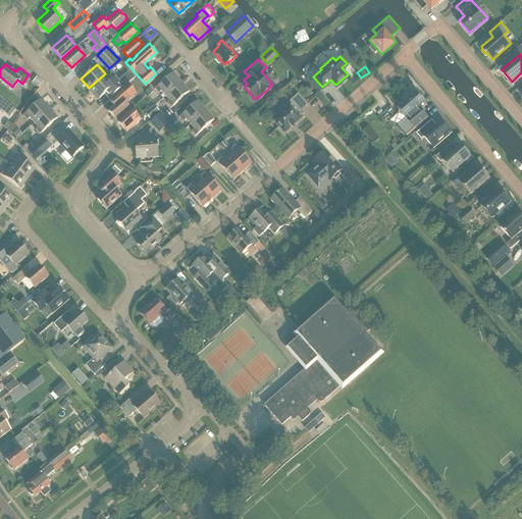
[(43,81),(48,74),(41,69),(37,75),(43,81)]
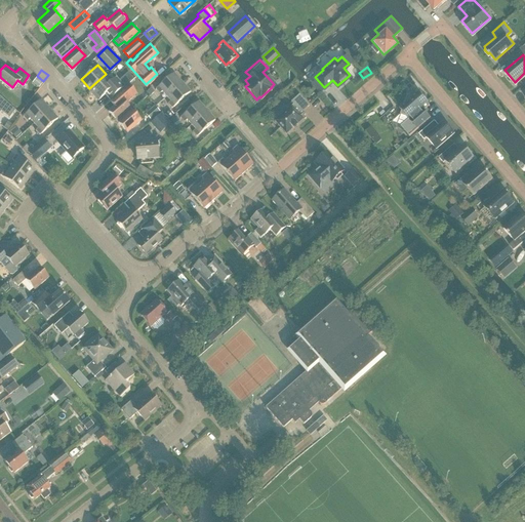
[(162,88),(166,93),(182,80),(173,70),(155,86),(159,91),(162,88)]
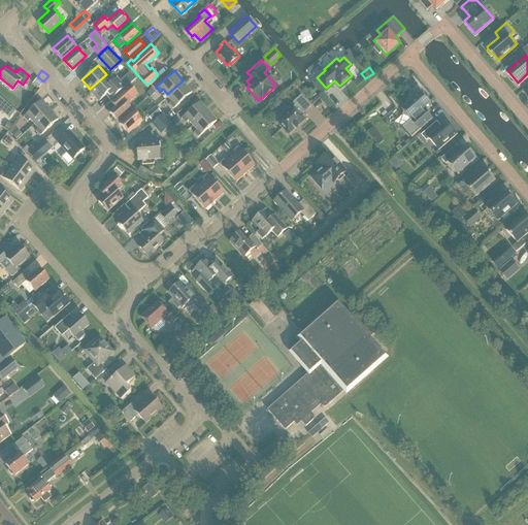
[(112,80),(106,74),(90,89),(99,98),(105,93),(110,99),(125,86),(117,77),(112,80)]
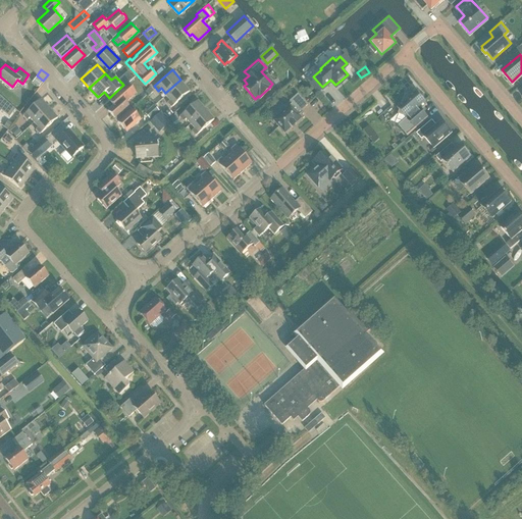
[(180,80),(165,93),(169,98),(167,100),(171,105),(190,89),(180,80)]
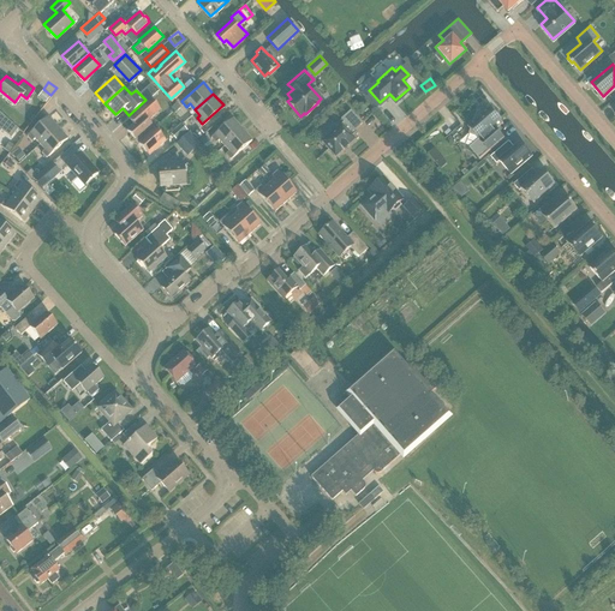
[(137,139),(154,125),(148,119),(161,108),(150,97),(129,118),(132,123),(126,127),(137,139)]
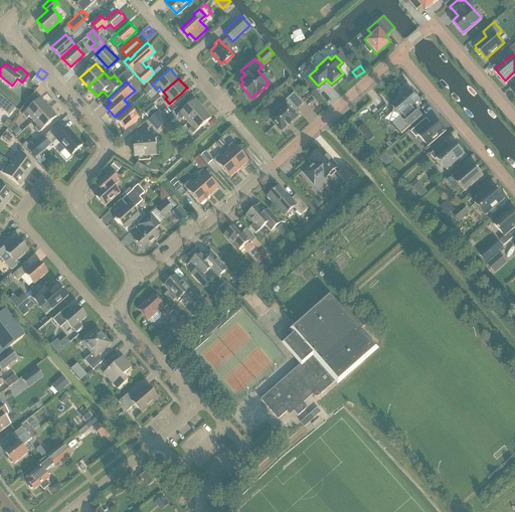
[(388,95),(393,92),(389,84),(384,88),(388,95)]
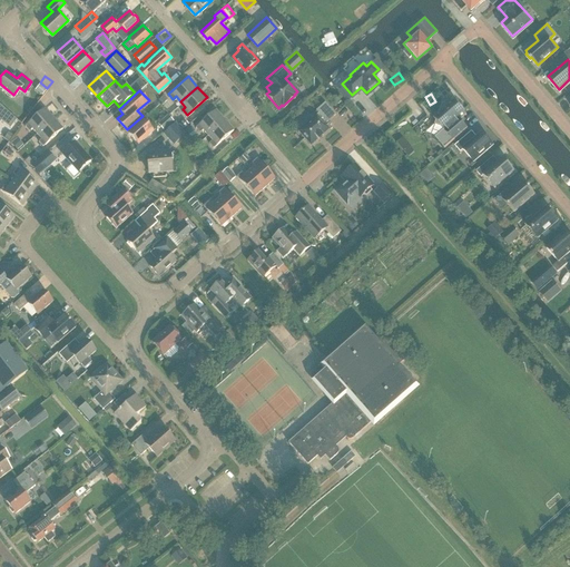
[(467,111),(454,97),(449,101),(442,99),(439,110),(433,115),(436,117),(434,120),(441,124),(443,126),(435,134),(444,145),(468,125),(461,117),(467,111)]
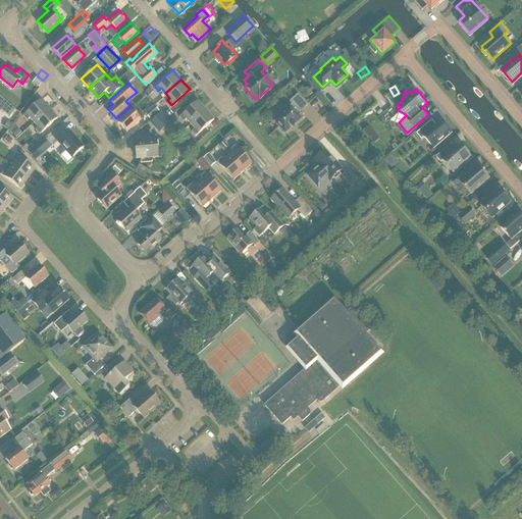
[(299,109),(307,102),(298,92),(290,99),(292,101),(272,118),(284,131),(301,116),(295,109),(297,107),(299,109)]
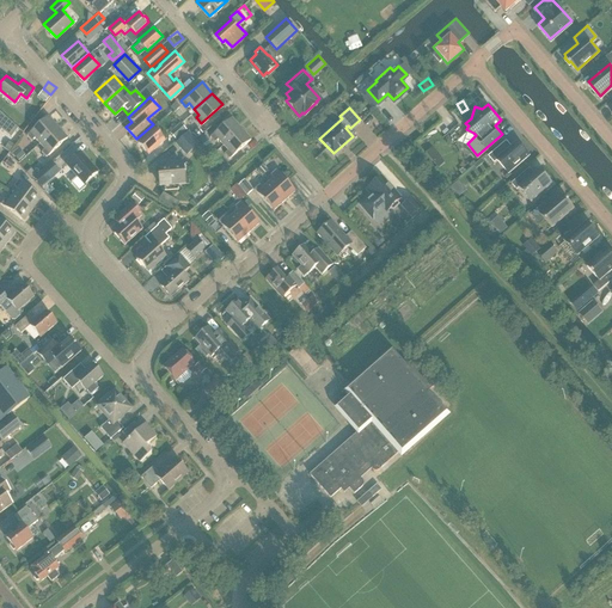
[(0,127),(1,127),(11,134),(16,127),(0,111),(0,127)]
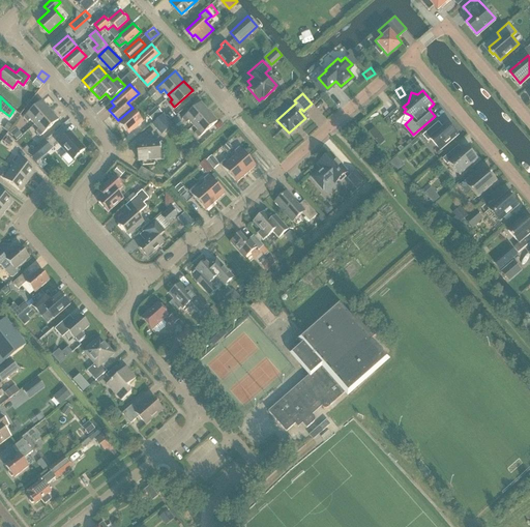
[(30,117),(34,122),(50,108),(41,98),(23,115),(27,119),(30,117)]
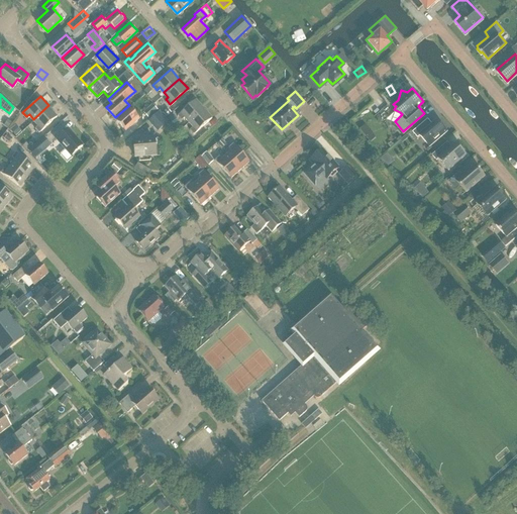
[(184,115),(188,120),(204,106),(196,97),(177,113),(182,117),(184,115)]
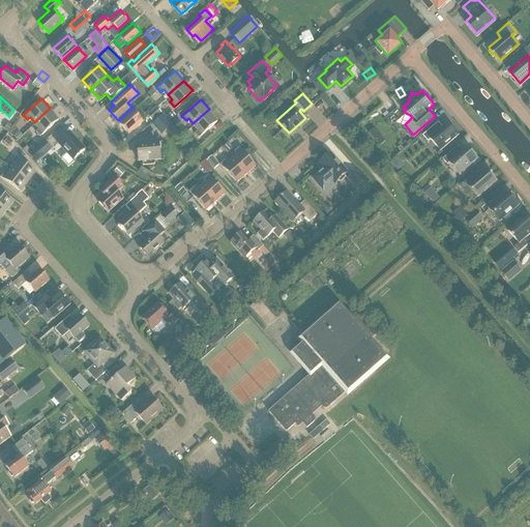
[(162,110),(155,105),(146,113),(151,118),(162,110)]
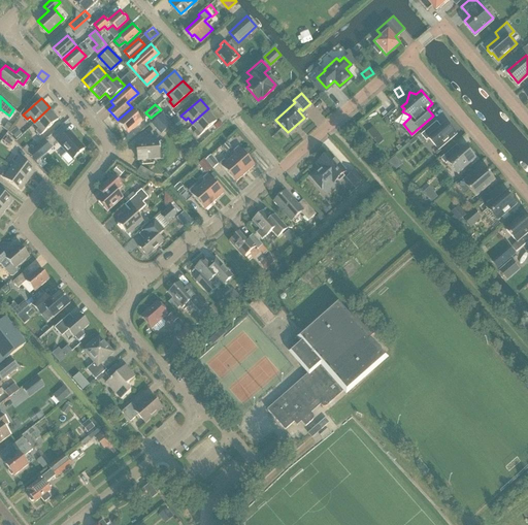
[(50,107),(34,122),(38,126),(35,128),(40,133),(58,117),(50,107)]
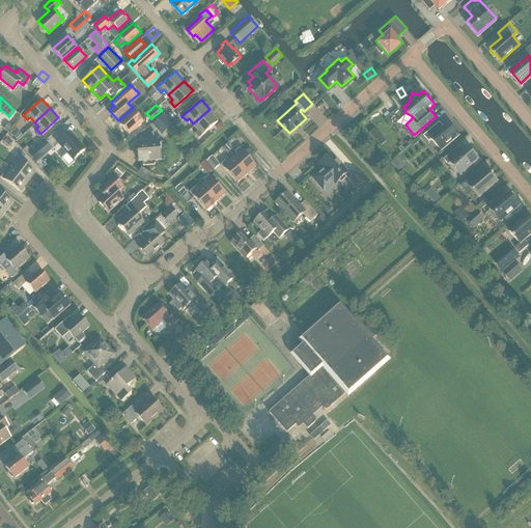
[(142,119),(133,109),(119,121),(129,132),(142,119)]
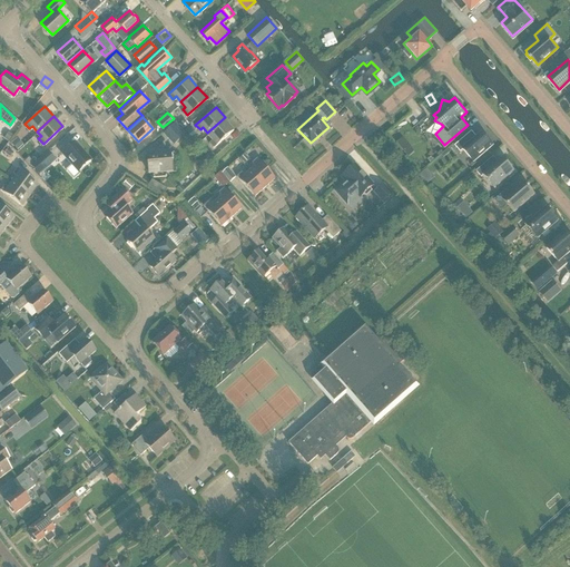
[(225,117),(207,133),(212,137),(209,140),(214,145),(234,128),(225,117)]
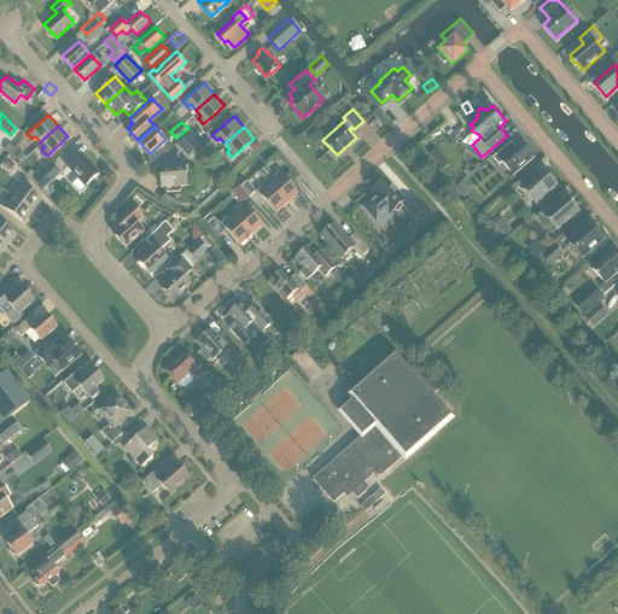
[(200,141),(190,130),(179,140),(190,151),(200,141)]
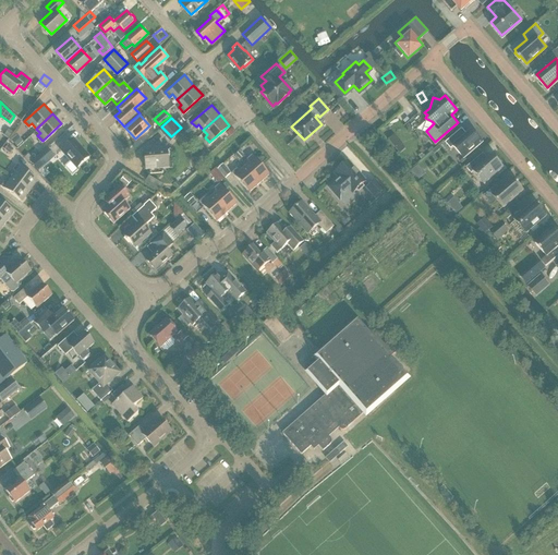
[(482,140),(472,128),(465,132),(462,133),(459,128),(445,141),(450,147),(453,144),(463,156),(482,140)]
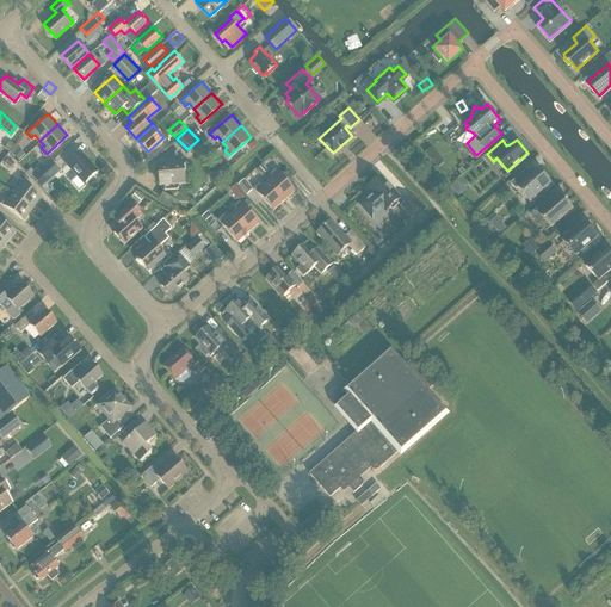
[(25,152),(18,144),(12,150),(19,159),(25,152)]
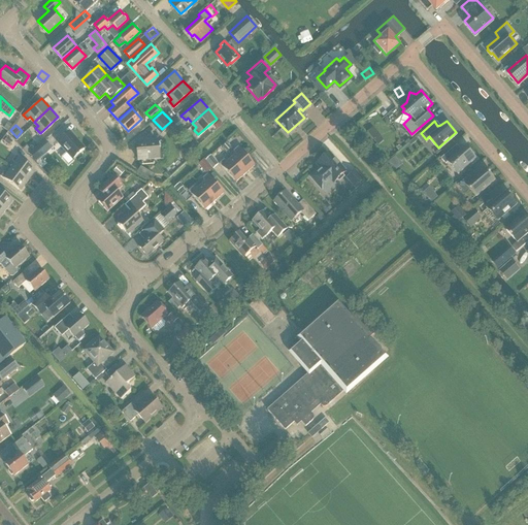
[(85,145),(69,129),(57,139),(72,157),(85,145)]
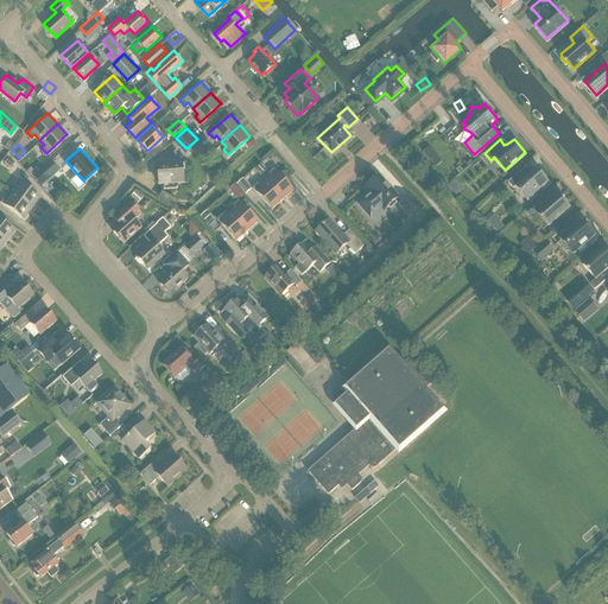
[(56,166),(50,159),(35,172),(42,179),(56,166)]
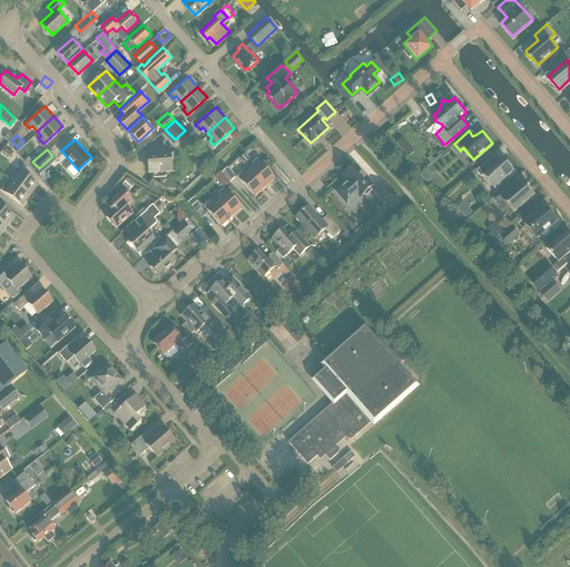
[(148,153),(148,157),(150,159),(150,164),(149,165),(149,170),(172,168),(170,150),(148,153)]
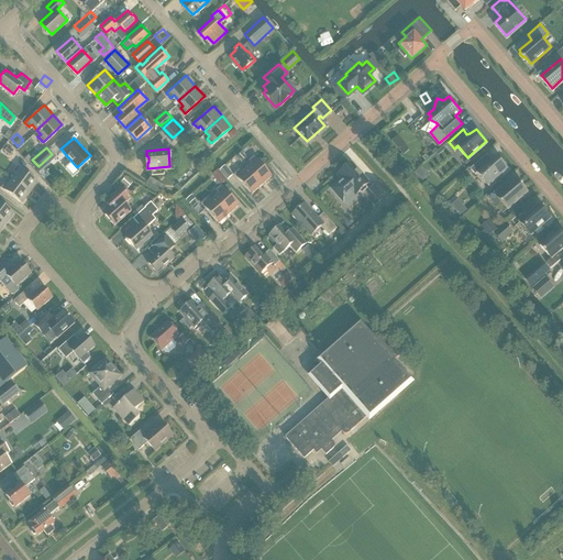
[(241,150),(236,154),(241,160),(246,155),(241,150)]
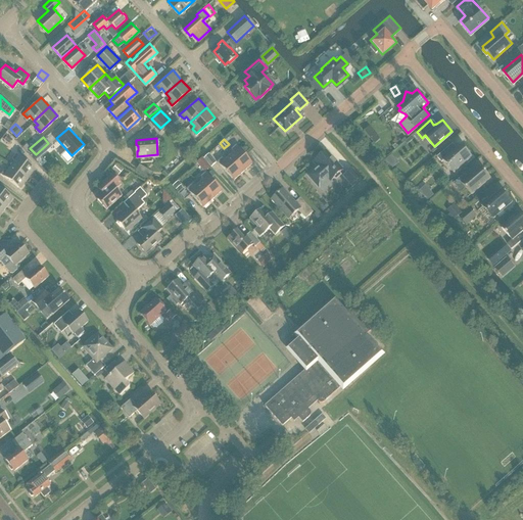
[(27,141),(22,145),(28,150),(32,147),(27,141)]
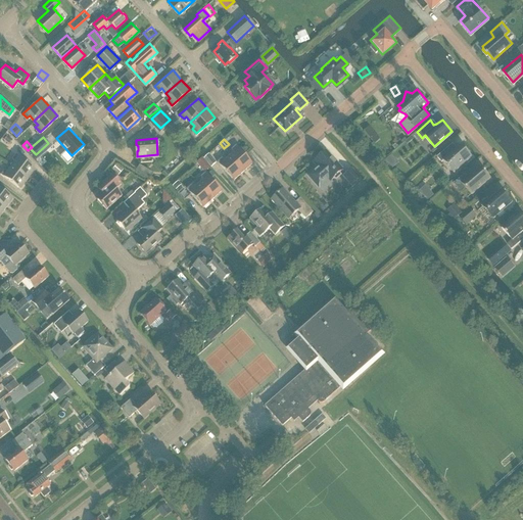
[(450,143),(443,149),(437,154),(441,159),(443,157),(454,170),(472,153),(462,141),(455,147),(450,143)]
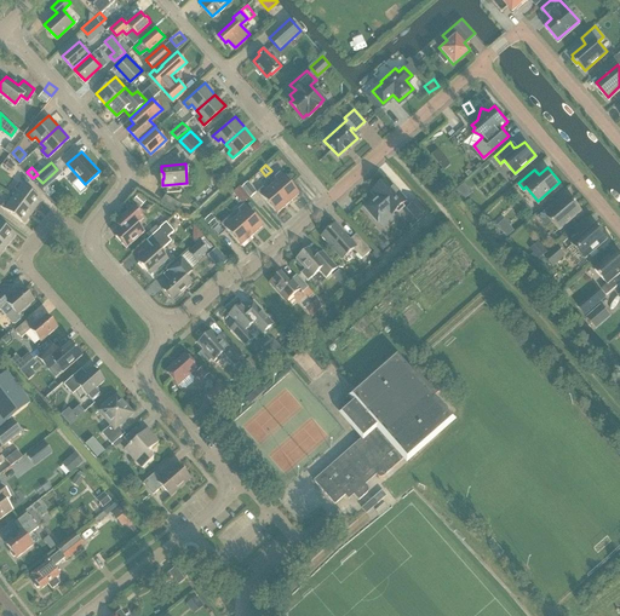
[(271,182),(287,201),(299,190),(280,168),(274,174),(276,177),(271,182)]
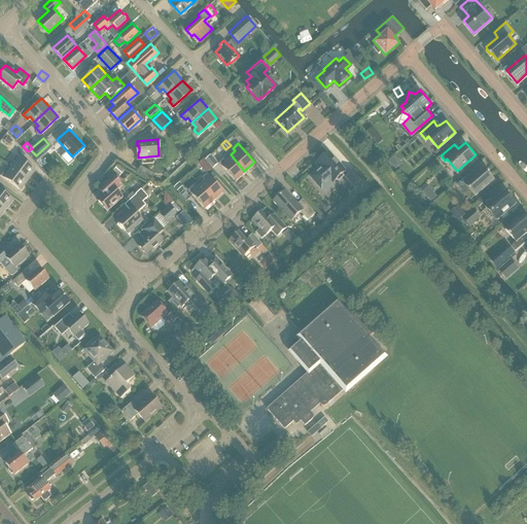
[(327,149),(315,161),(320,166),(317,169),(317,168),(310,174),(321,187),(331,178),(332,179),(345,169),(327,149)]
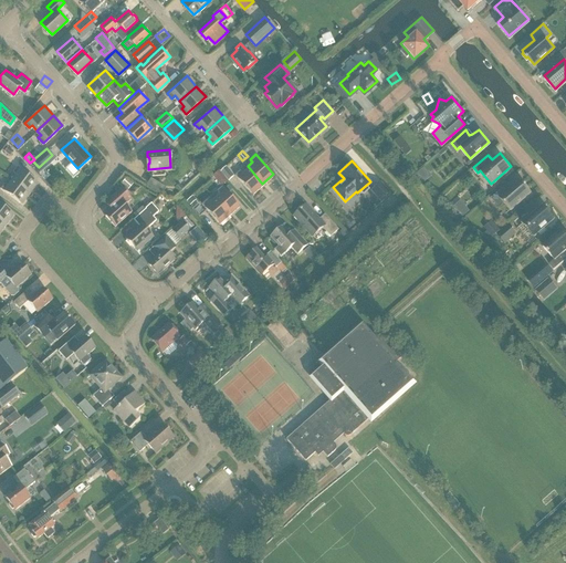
[(16,171),(11,177),(30,190),(38,180),(20,167),(17,164),(13,168),(16,171)]
